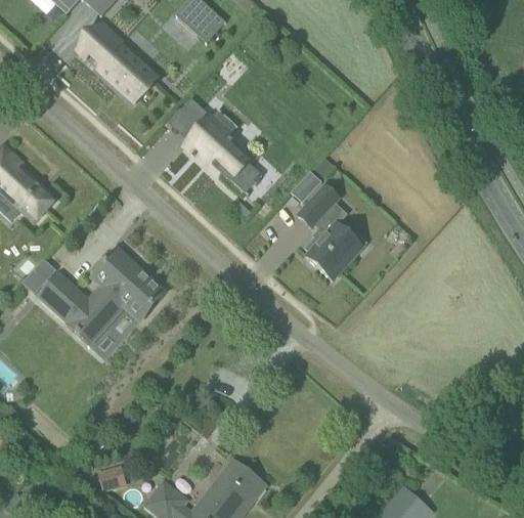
[(187,0),(175,13),(206,41),(225,19),(204,0),(187,0)]
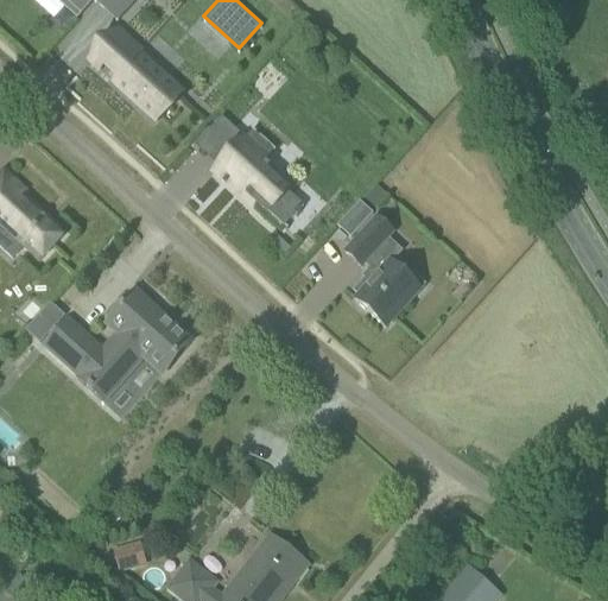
[(181,90),(137,50),(140,46),(119,26),(115,30),(114,30),(90,55),(101,64),(105,61),(118,73),(114,77),(157,116),(181,90)]
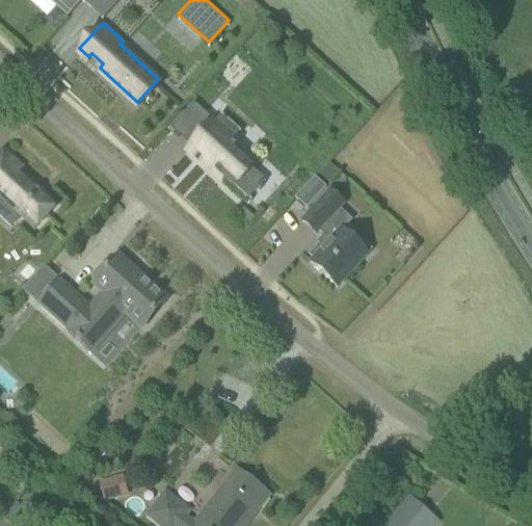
[(193,98),(184,108),(204,127),(186,146),(207,164),(211,160),(234,181),(247,193),(257,183),(259,185),(263,180),(262,178),(265,174),(251,162),(229,140),(231,138),(241,127),(220,108),(214,116),(193,98)]
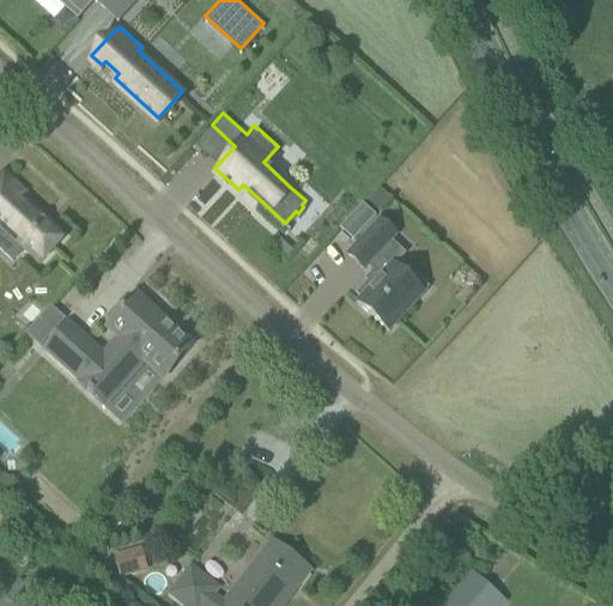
[(25,188),(4,170),(0,173),(0,223),(4,228),(0,232),(0,242),(13,254),(22,244),(38,261),(65,232),(22,192),(25,188)]
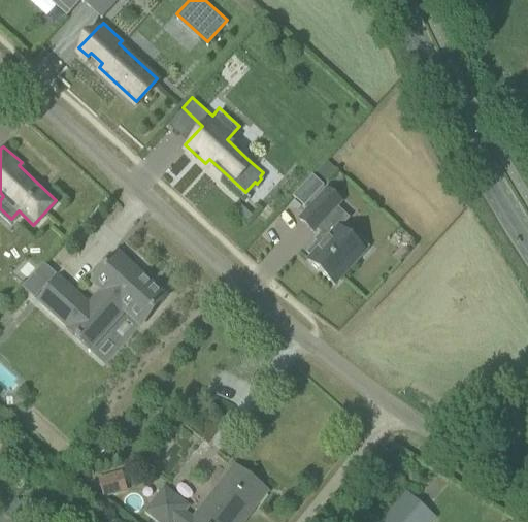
[(311,171),(293,192),(304,202),(321,184),(324,182),(311,171)]
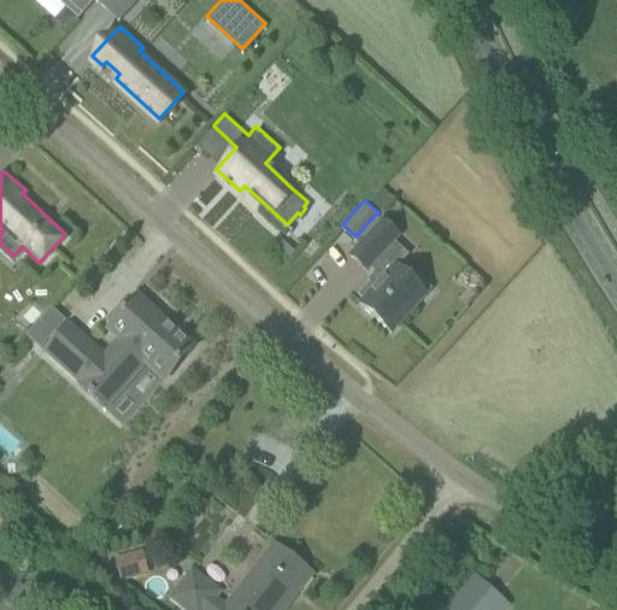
[(382,216),(350,252),(366,267),(371,260),(371,262),(374,263),(377,267),(374,271),(369,276),(371,277),(359,291),(364,294),(359,300),(391,328),(427,289),(391,256),(400,245),(393,238),(398,230),(382,216)]
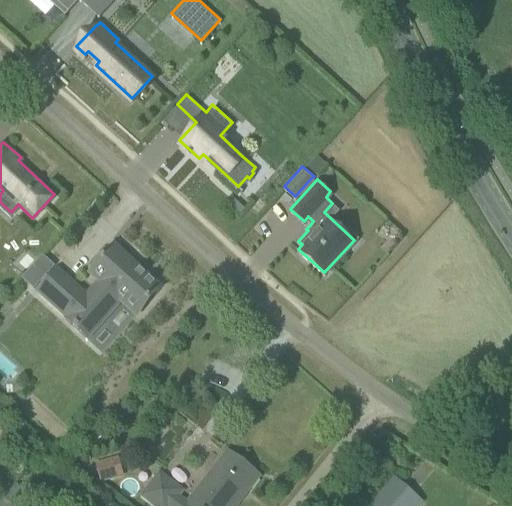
[(155,280),(149,275),(148,276),(146,274),(144,272),(145,271),(139,266),(138,267),(113,245),(92,268),(99,275),(86,291),(57,266),(52,271),(36,289),(65,315),(81,297),(103,317),(122,295),(138,310),(159,286),(154,281),(155,280)]
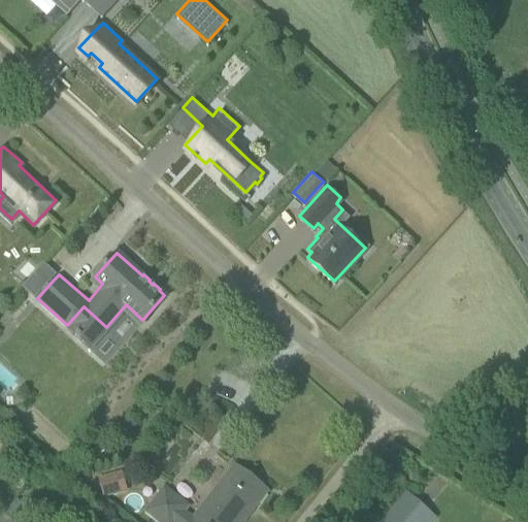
[(44,260),(23,284),(34,294),(56,271),(44,260)]
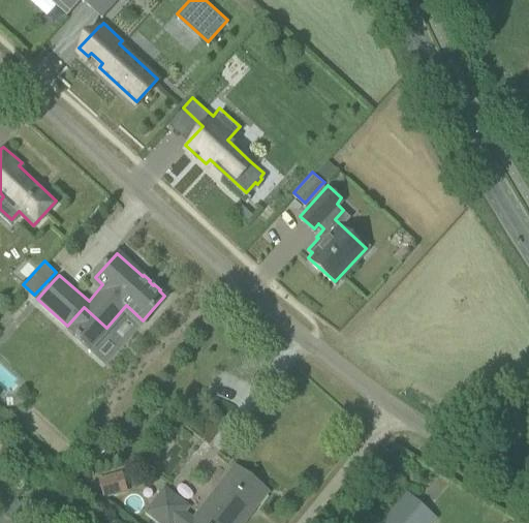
[(106,328),(84,307),(67,326),(90,345),(106,328)]
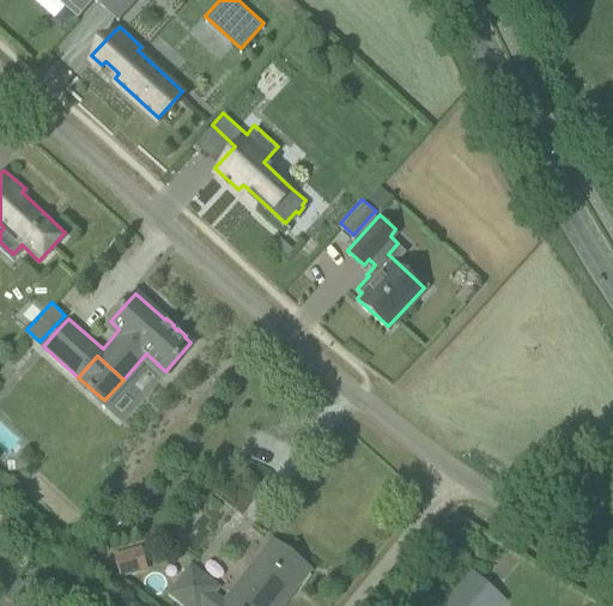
[(126,515),(114,504),(102,519),(115,528),(126,515)]
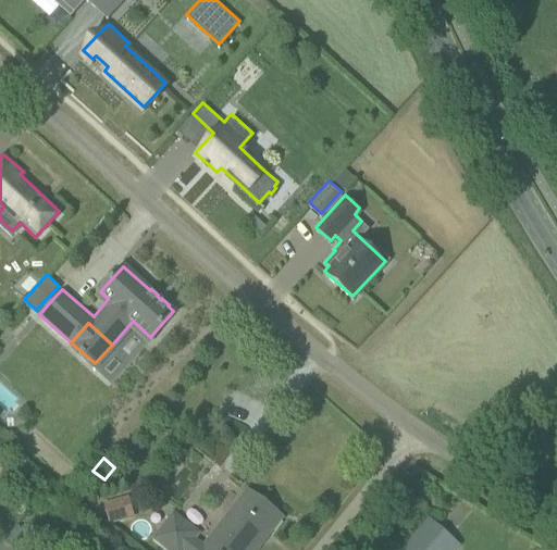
[(183,549),(184,549),(252,549),(282,513),(247,486),(205,541),(196,535),(199,529),(174,510),(155,535),(173,549),(183,549)]
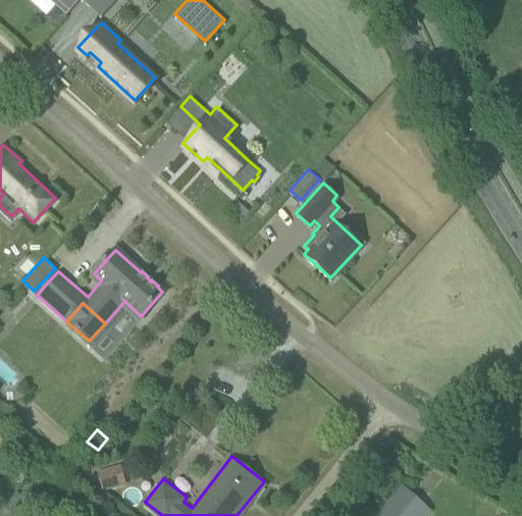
[(125,481),(120,463),(98,468),(103,487),(125,481)]
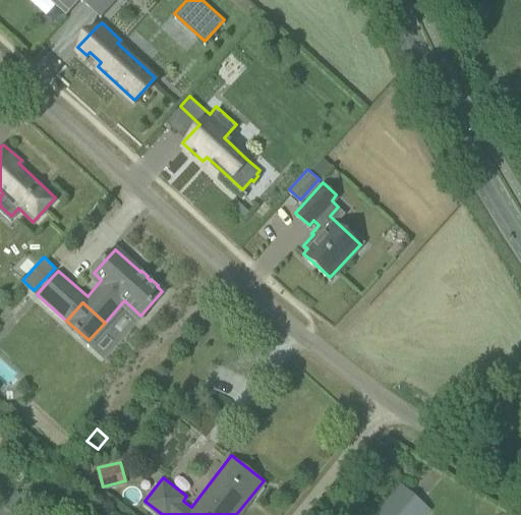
[(371,514),(420,514),(427,507),(400,482),(371,514)]
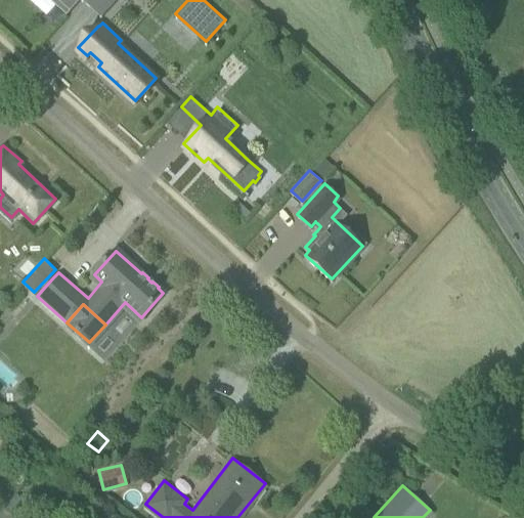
[(0,517),(26,517),(36,506),(29,500),(30,497),(15,486),(0,507),(0,517)]
